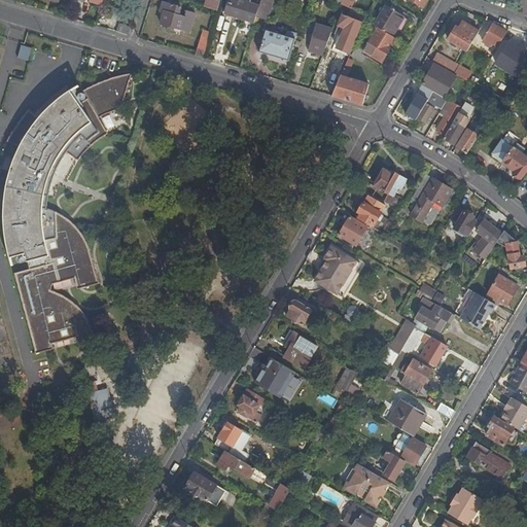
[(220,0),(207,0),(206,6),(215,9),(218,10),(221,0),(220,0)]
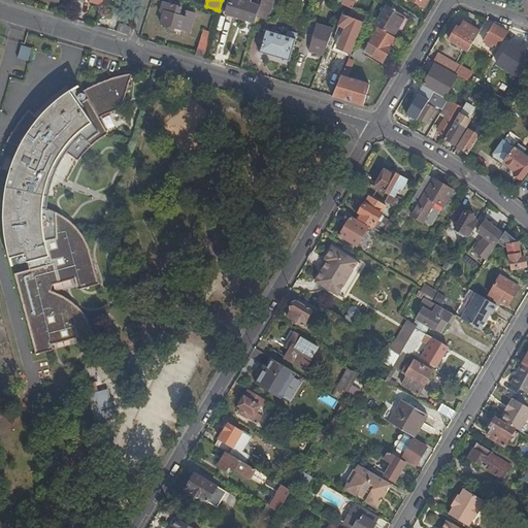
[(231,0),(227,14),(256,23),(257,20),(262,0),(257,0),(257,1),(255,0),(252,0),(252,1),(249,0),(231,0)]
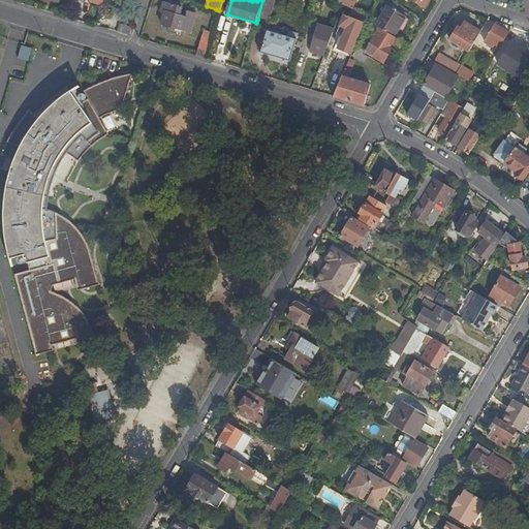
[(262,0),(257,20),(269,23),(272,12),(274,11),(275,8),(273,7),(275,0),(262,0)]
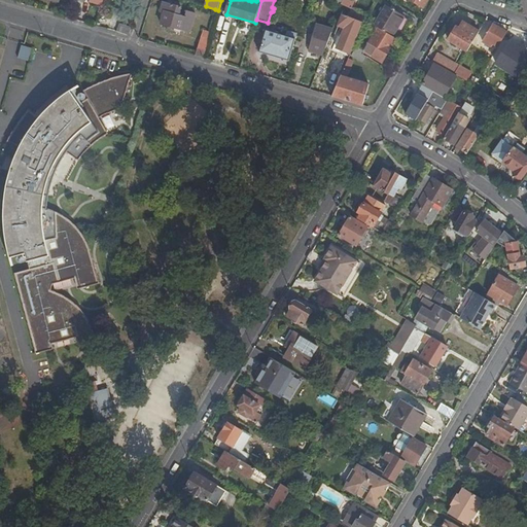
[(344,0),(343,4),(353,9),(357,0),(344,0)]
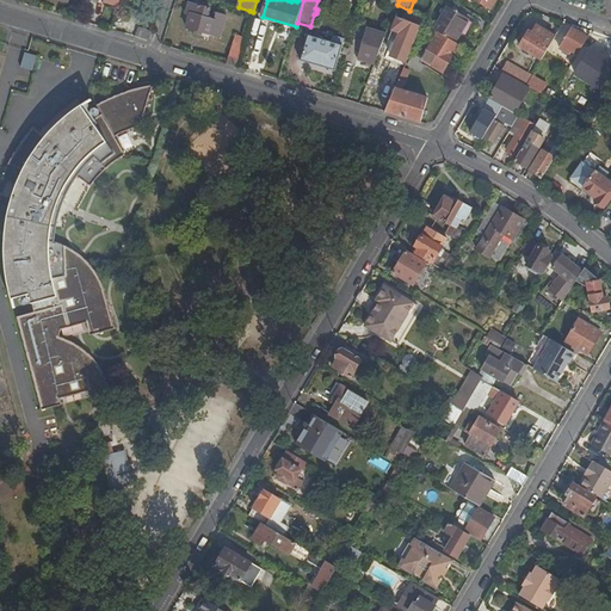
[(208,18),(210,8),(190,2),(187,12),(191,13),(187,28),(211,35),(215,20),(208,18)]
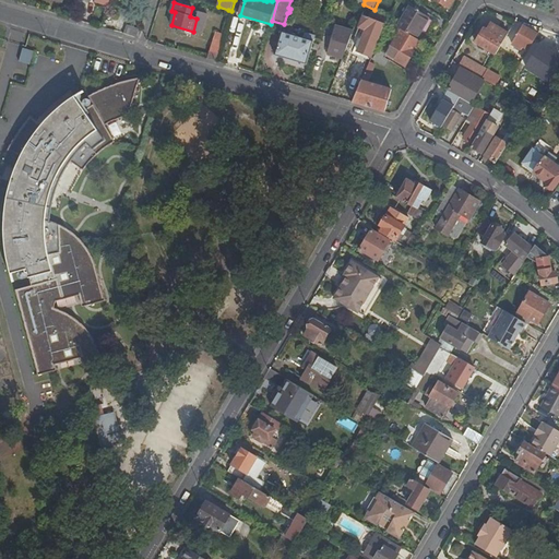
[(411,7),(399,27),(417,38),(429,18),(411,7)]
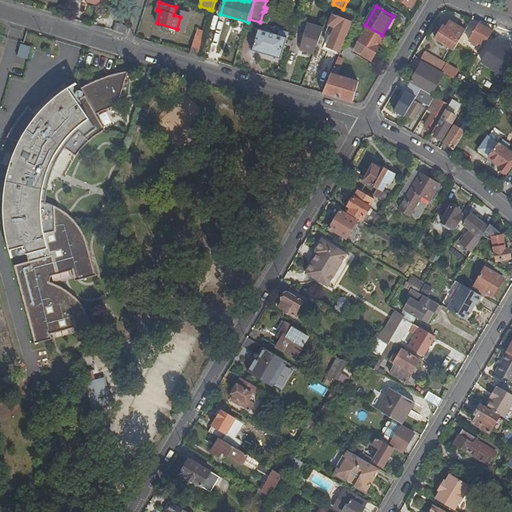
[(356,16),(351,14),(348,20),(333,14),(329,25),(348,32),(352,22),(353,23),(355,19),(357,16),(356,16)]
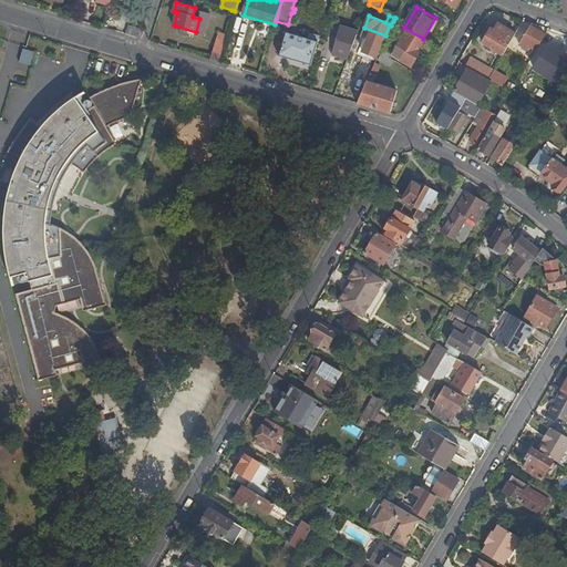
[(503,55),(516,34),(498,23),(494,31),(492,35),(488,34),(483,43),(503,55)]
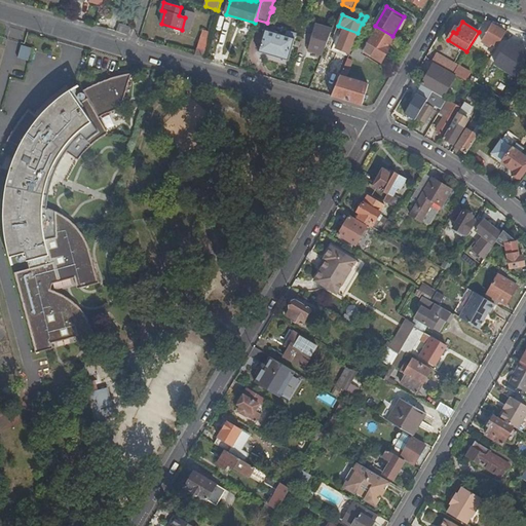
[(130,34),(133,28),(119,24),(116,32),(128,35),(130,34)]
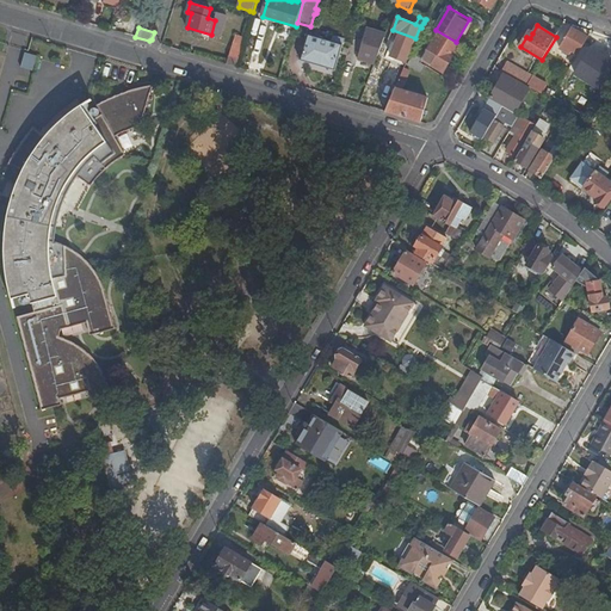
[(579,54),(588,38),(572,28),(563,44),(579,54)]
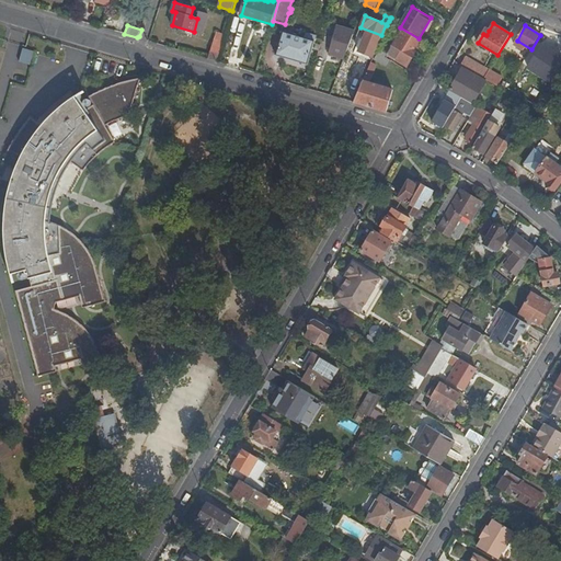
[(345,58),(355,31),(338,26),(329,54),(345,58)]
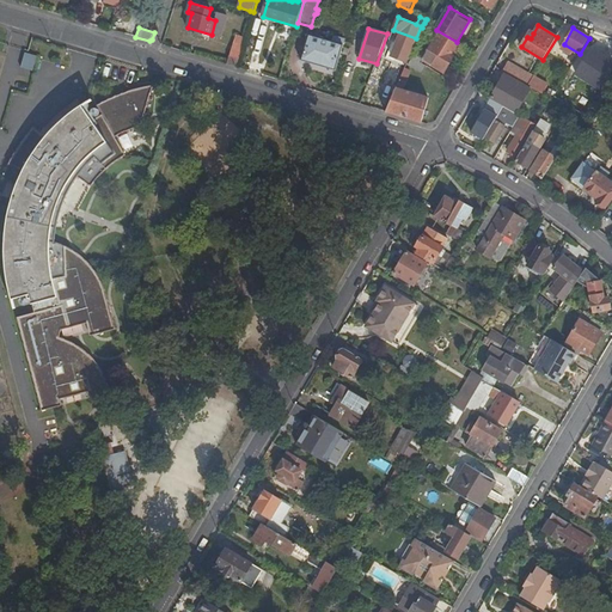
[(308,32),(301,60),(336,71),(344,43),(308,32)]
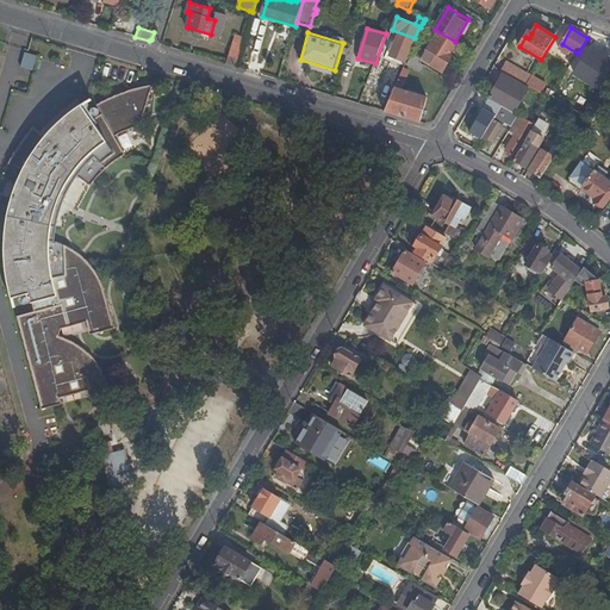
[(236,33),(226,64),(228,64),(236,67),(241,51),(246,37),(236,33)]
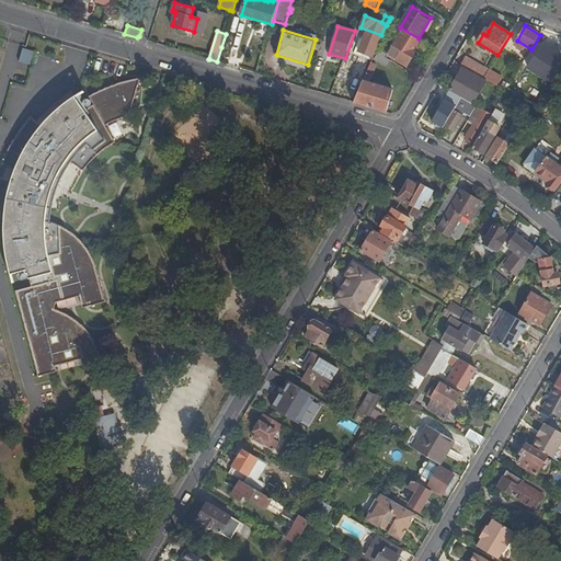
[(407,67),(418,49),(399,37),(388,56),(407,67)]
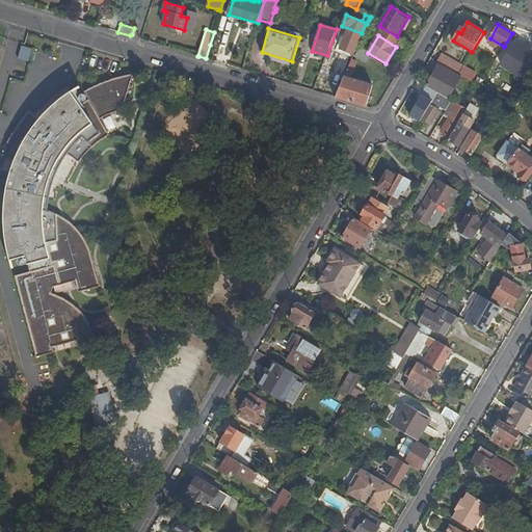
[(514,44),(503,60),(520,71),(531,54),(514,44)]
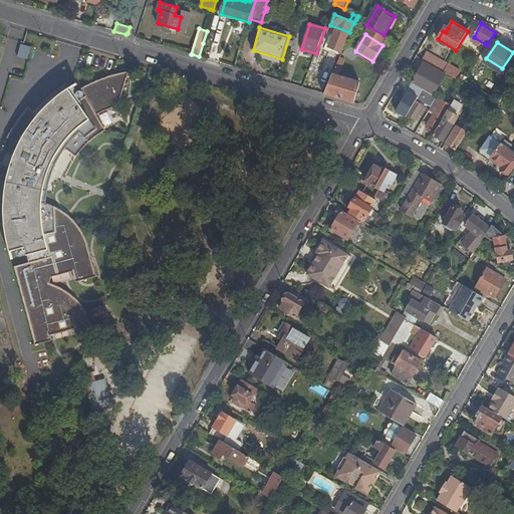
[(19,57),(28,60),(32,47),(22,45),(19,57)]
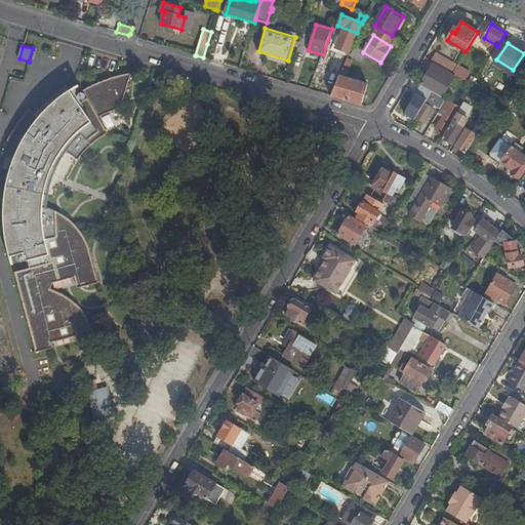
[(362,64),(365,58),(354,51),(351,56),(362,64)]
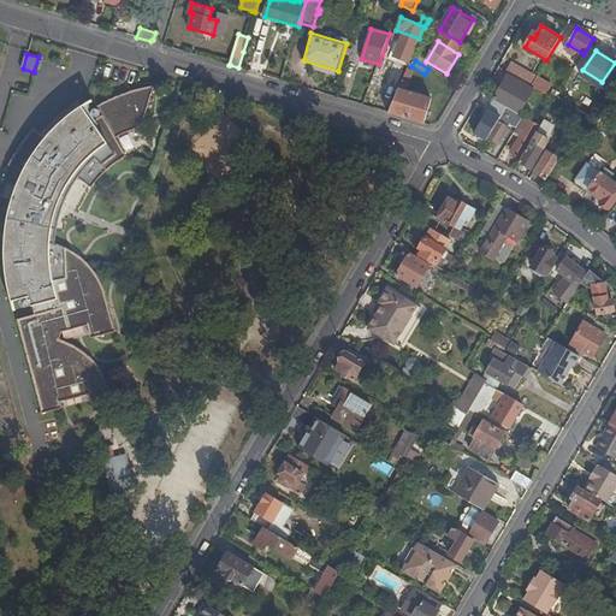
[(532,87),(537,77),(538,76),(509,60),(504,71),(509,73),(532,87)]
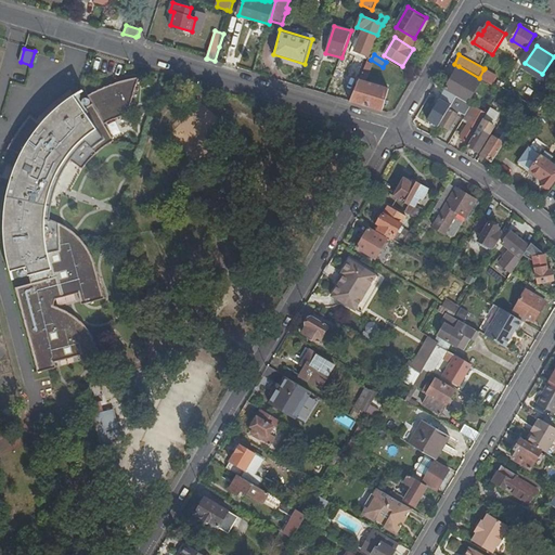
[(355,92),(350,102),(383,112),(389,90),(365,82),(372,67),(373,65),(368,63),(365,65),(360,79),(355,92)]
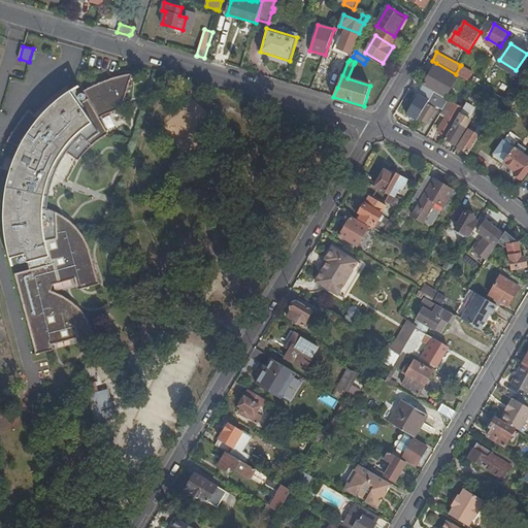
[(447,98),(459,75),(456,74),(436,63),(424,85),(436,91),(435,93),(447,98)]
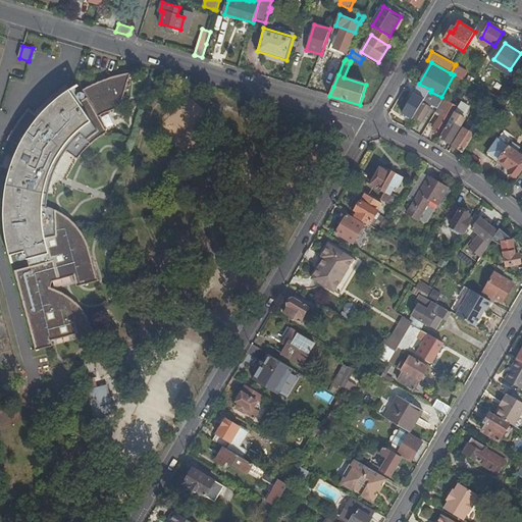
[(472,85),(473,83),(476,76),(455,65),(451,73),(454,74),(472,85)]
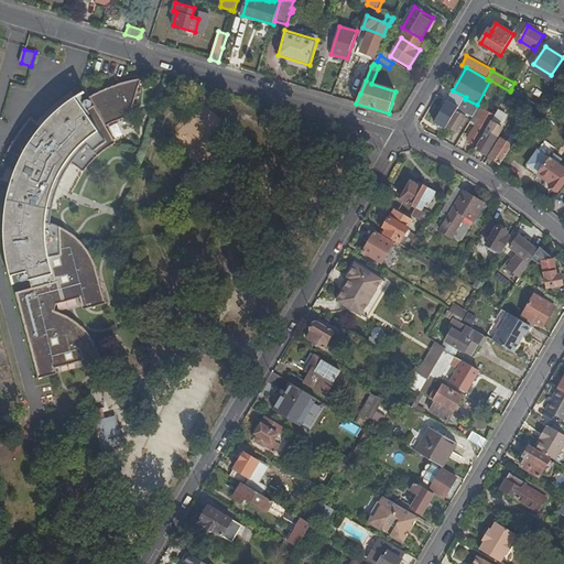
[(350,89),(360,94),(366,80),(357,76),(350,89)]
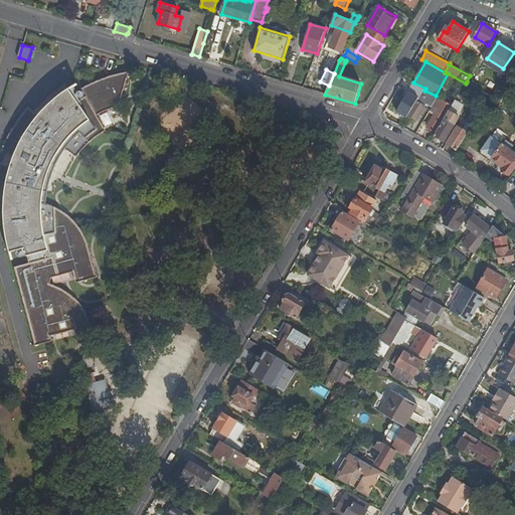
[(33,339),(49,334),(48,329),(72,323),(73,328),(91,323),(84,307),(75,295),(57,282),(48,279),(50,273),(70,267),(73,278),(95,273),(84,236),(78,224),(73,217),(61,208),(54,203),(48,201),(44,200),(47,184),(51,171),(56,159),(63,148),(67,150),(73,155),(80,147),(89,139),(99,132),(103,130),(95,115),(115,106),(126,72),(113,75),(105,77),(96,80),(86,86),(79,90),(82,97),(74,101),(63,83),(49,95),(33,111),(27,107),(18,118),(12,127),(7,137),(18,143),(14,153),(6,150),(2,163),(10,165),(6,179),(3,198),(3,211),(5,229),(9,247),(25,243),(28,259),(13,262),(33,339)]
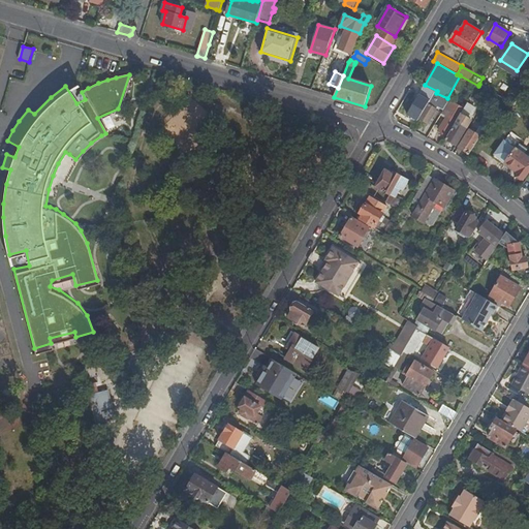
[(404,85),(390,107),(396,112),(410,89),(404,85)]
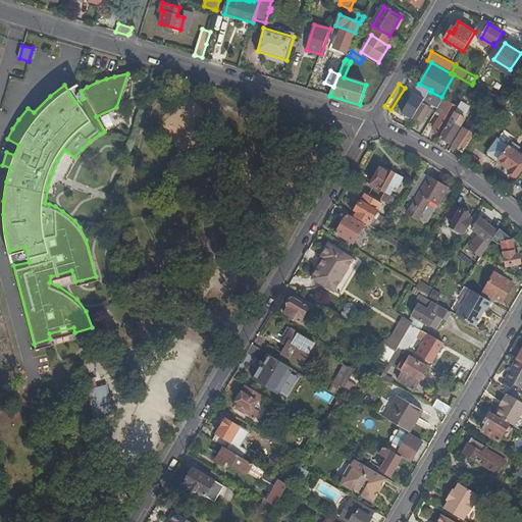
[(425,98),(429,91),(418,85),(414,91),(425,98)]
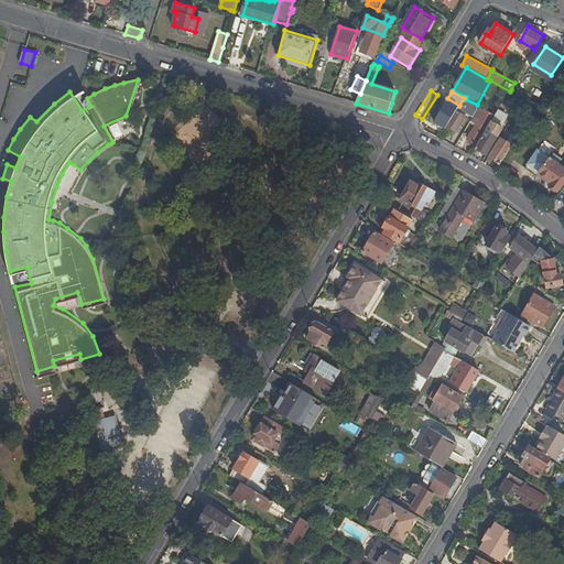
[(477,111),(479,107),(477,105),(465,99),(464,98),(459,106),(446,127),(456,132),(467,115),(473,118),(477,111)]
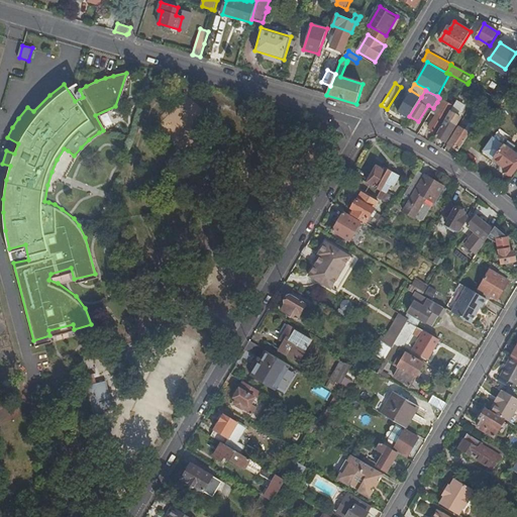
[(438,133),(446,119),(450,112),(454,106),(446,102),(439,98),(437,102),(442,105),(429,128),(438,133)]
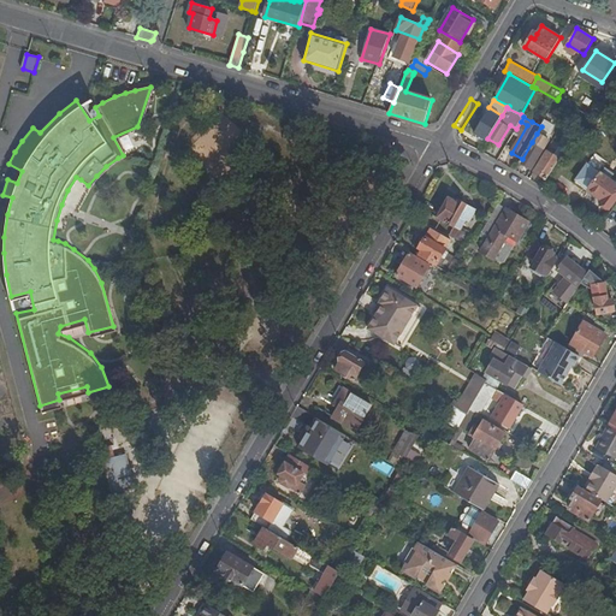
[(522,159),(520,163),(532,170),(544,149),(549,146),(552,142),(537,134),(532,142),(522,159)]
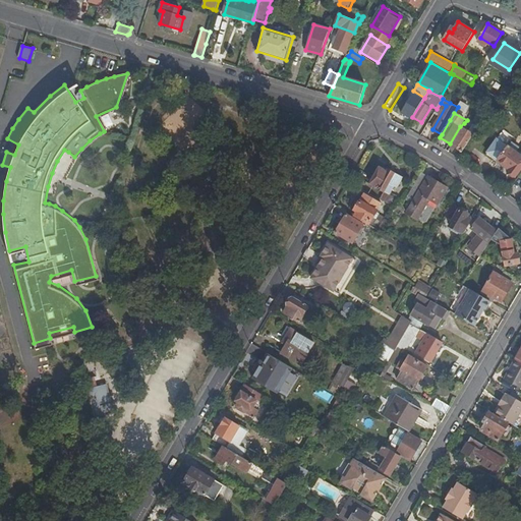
[(465,125),(453,146),(463,153),(474,134),(469,131),(471,128),(465,125)]
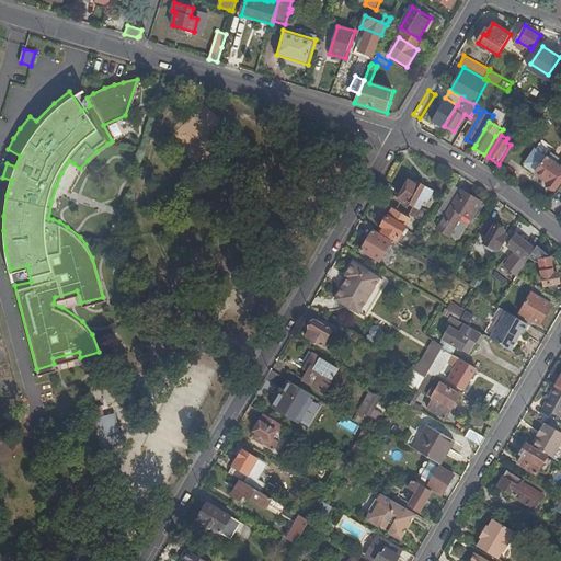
[(560,159),(559,159),(553,155),(551,155),(549,159),(548,158),(547,159),(536,151),(524,169),(535,176),(537,173),(549,183),(547,185),(556,192),(560,184),(560,159)]
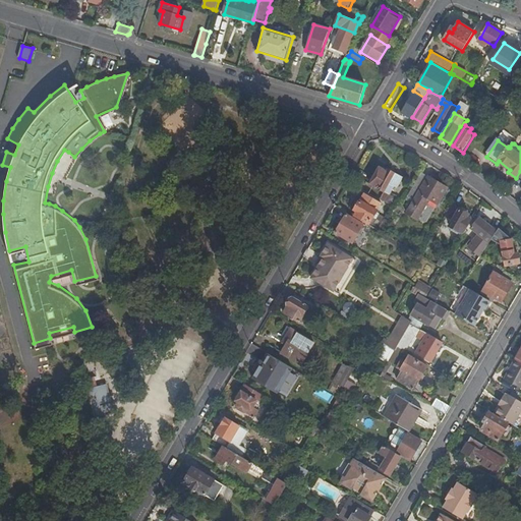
[(45,203),(49,204),(50,192),(52,186),(57,172),(61,163),(68,152),(64,150),(57,161),(52,173),(48,186),(45,203)]
